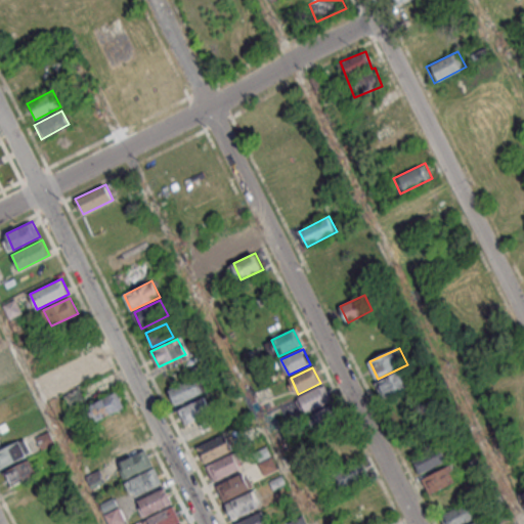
[(376,383),(407,367),(416,384),(385,399),(376,383)]
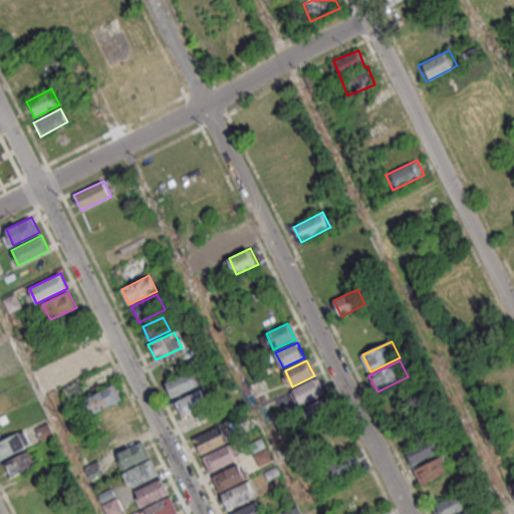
[(167,382),(192,369),(200,386),(174,398),(167,382)]
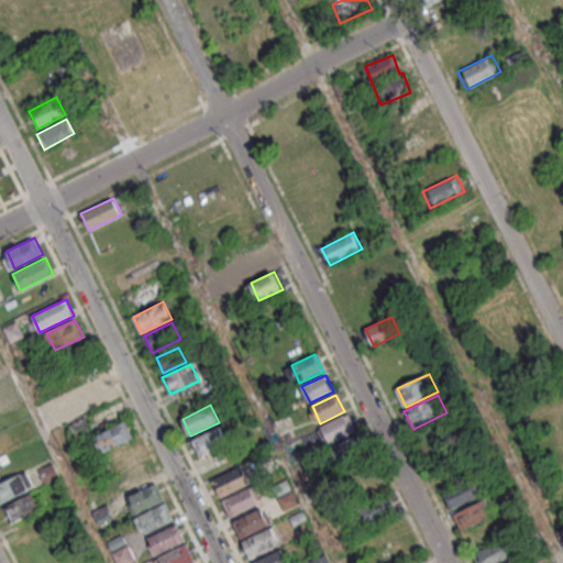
[(322,427),(345,415),(354,432),(330,444),(322,427)]
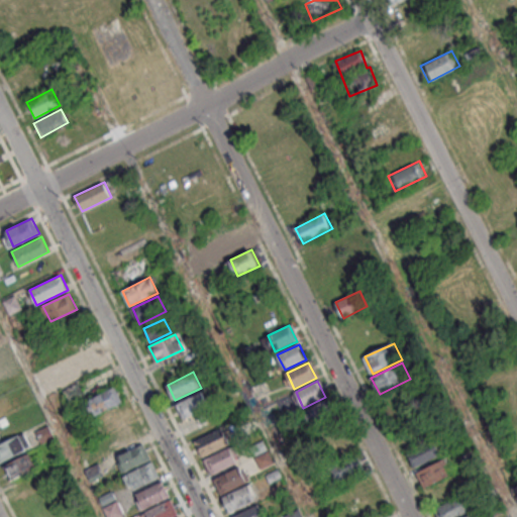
[(122,401),(115,386),(88,400),(95,415),(122,401)]
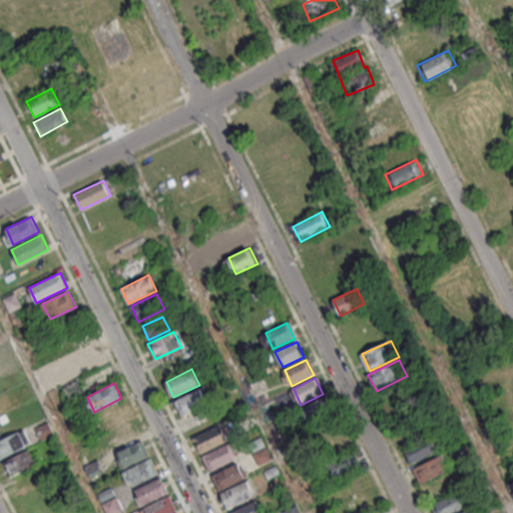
[(175,401),(201,388),(208,404),(182,416),(175,401)]
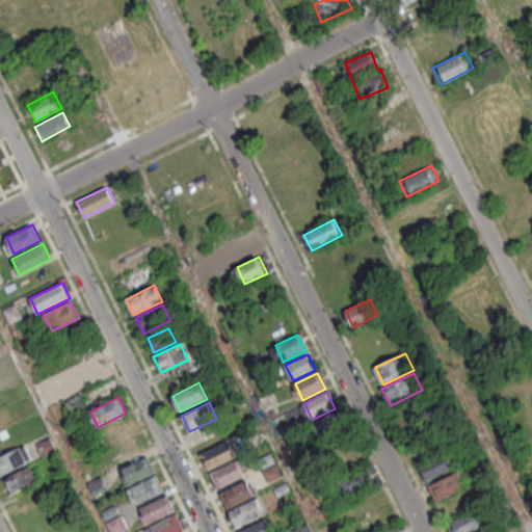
[(314,423),(337,411),(344,428),(322,439),(314,423)]
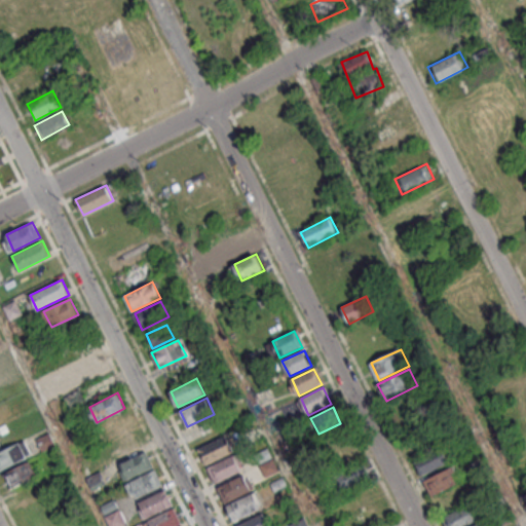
[(200,449),(227,436),(234,452),(209,464),(200,449)]
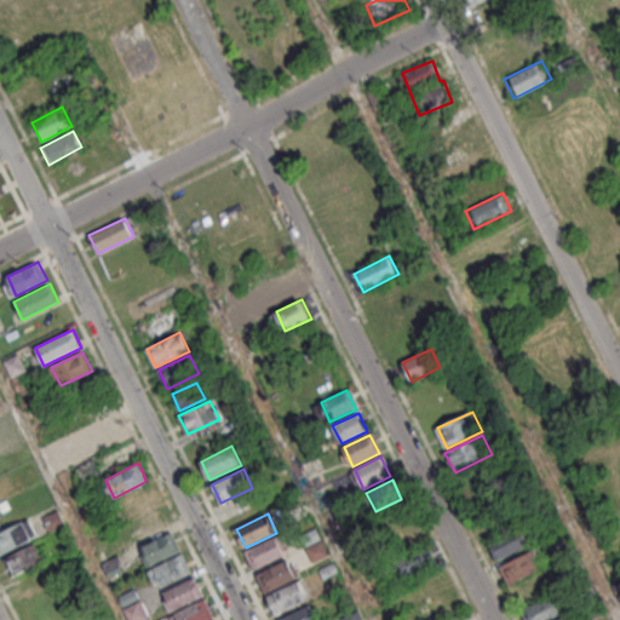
[(0,532),(0,554),(36,537),(27,518),(0,532)]
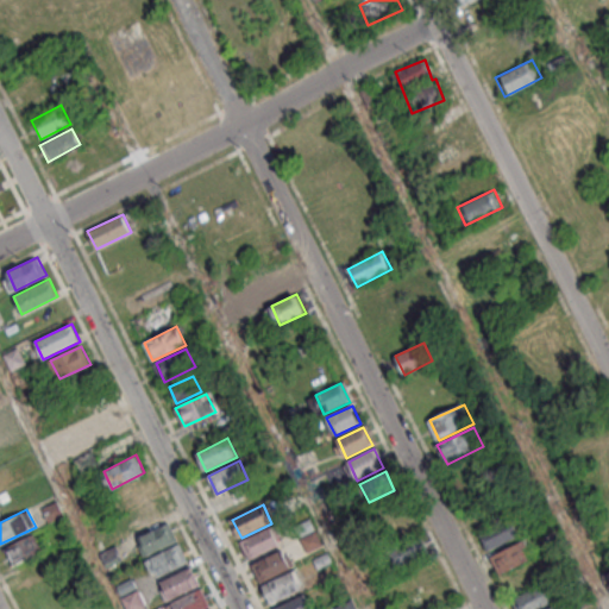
[(481,533),(512,519),(520,537),(490,551),(481,533)]
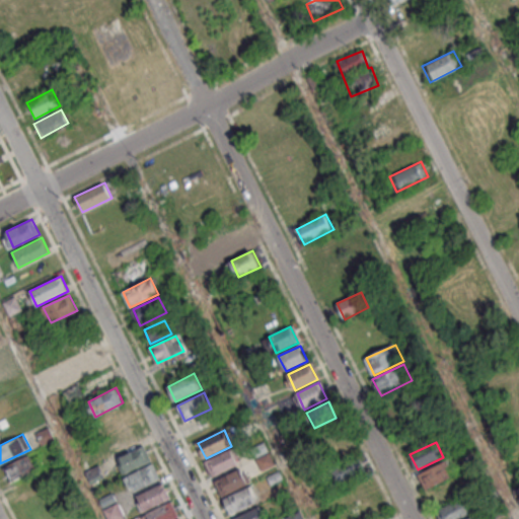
[(120,458),(146,445),(153,461),(127,473),(120,458)]
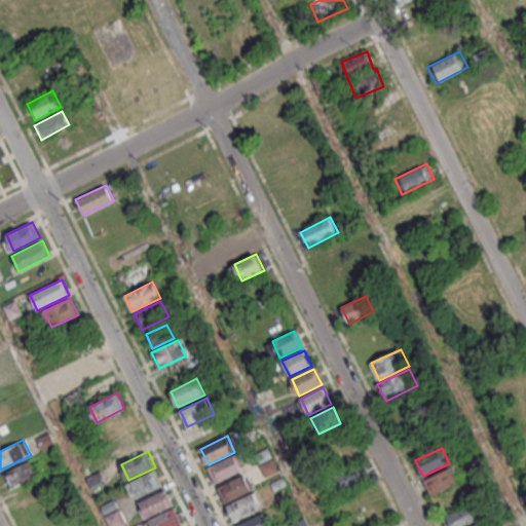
[(209,467),(235,455),(242,471),(217,483),(209,467)]
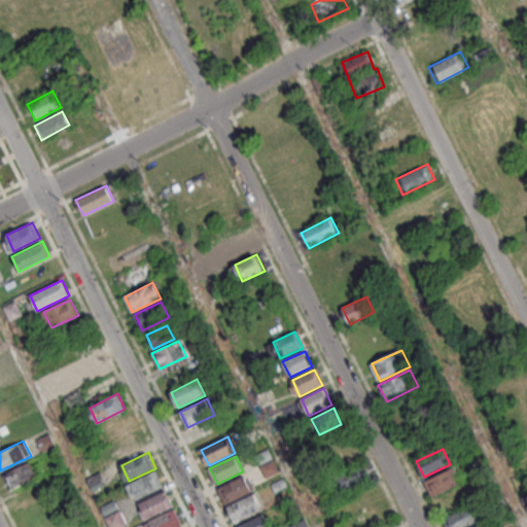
[(36,478),(30,462),(3,473),(10,489),(36,478)]
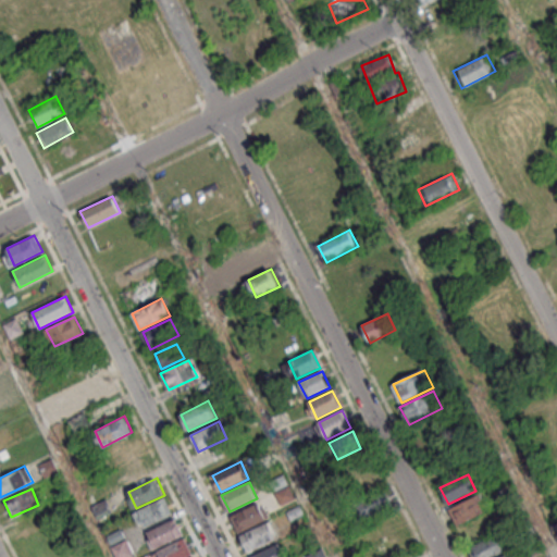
[(358,503),(386,490),(394,506),(366,520),(358,503)]
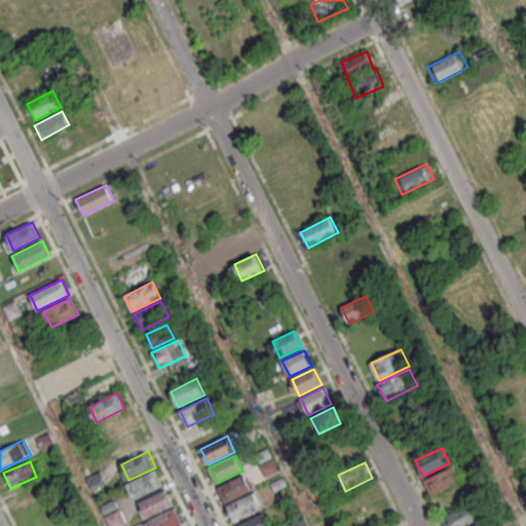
[(424,481),(451,468),(458,484),(433,497),(424,481)]
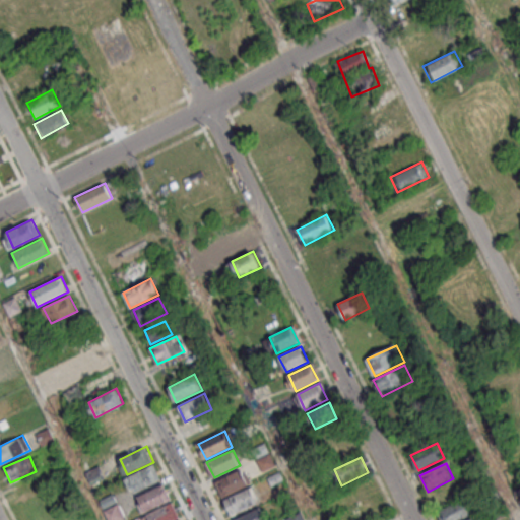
[(129,476),(154,464),(163,479),(136,493),(129,476)]
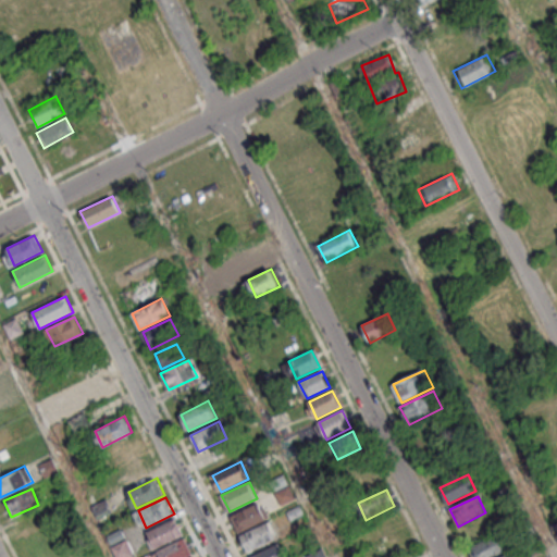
[(232,517),(259,503),(268,520),(239,533),(232,517)]
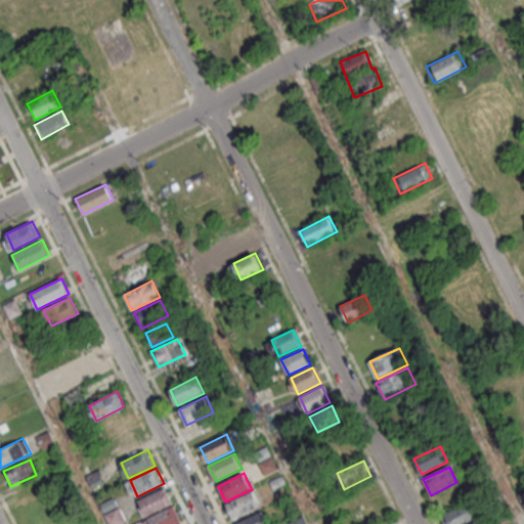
[(139,500),(166,487),(173,504),(147,516),(139,500)]
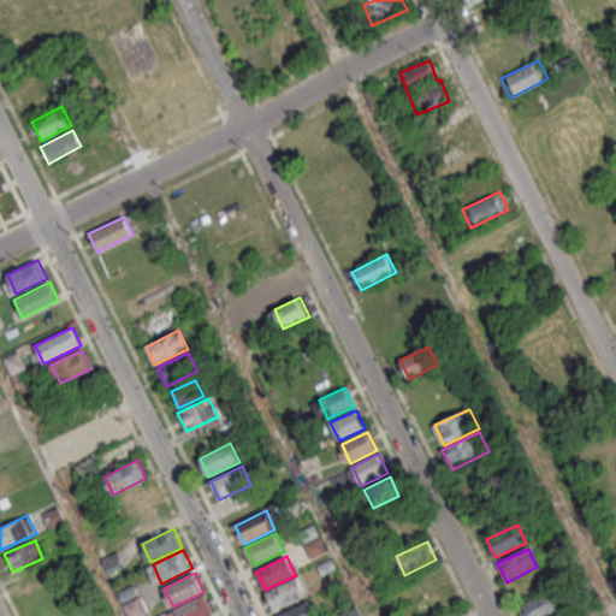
[(267,592),(297,578),(307,596),(276,611),(267,592)]
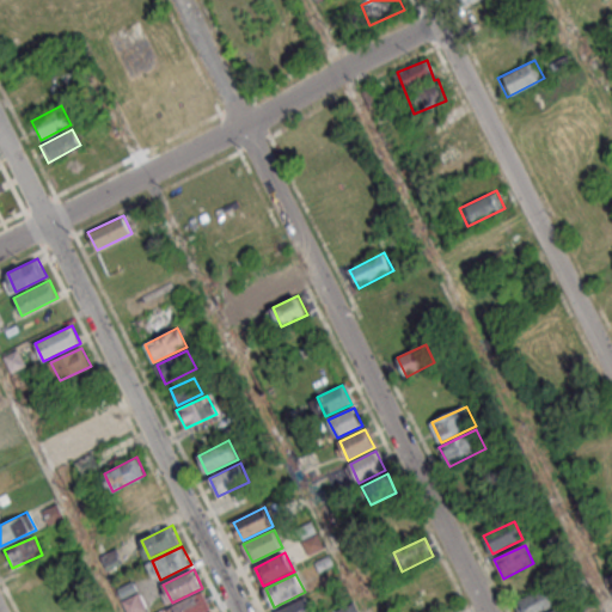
[(122,611),(141,611),(141,585),(122,585),(122,611)]
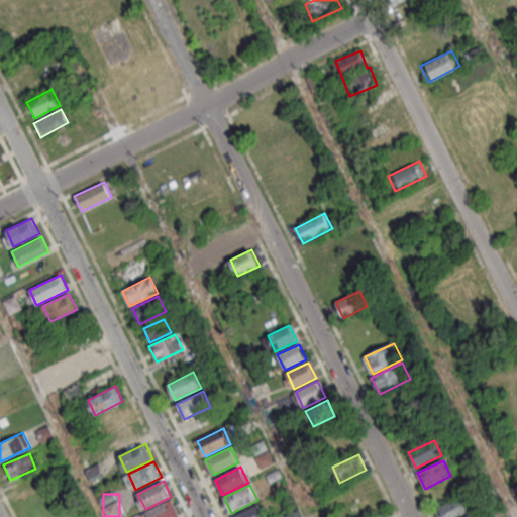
[(439,516),(436,509),(462,497),(470,512),(459,516),(439,516)]
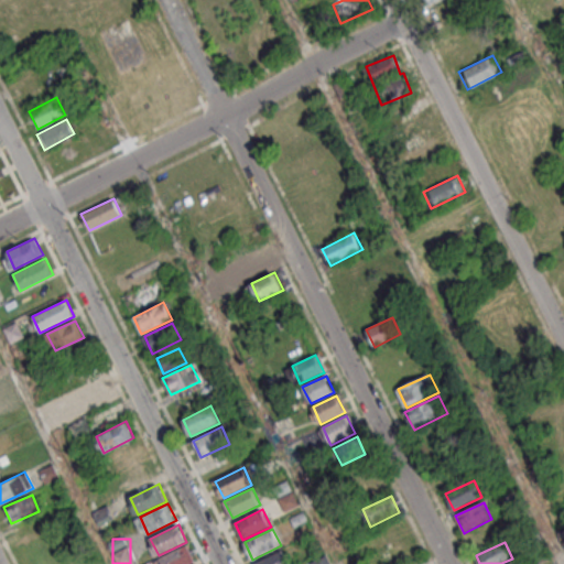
[(162,563),(160,559),(188,544),(197,562),(192,563),(162,563)]
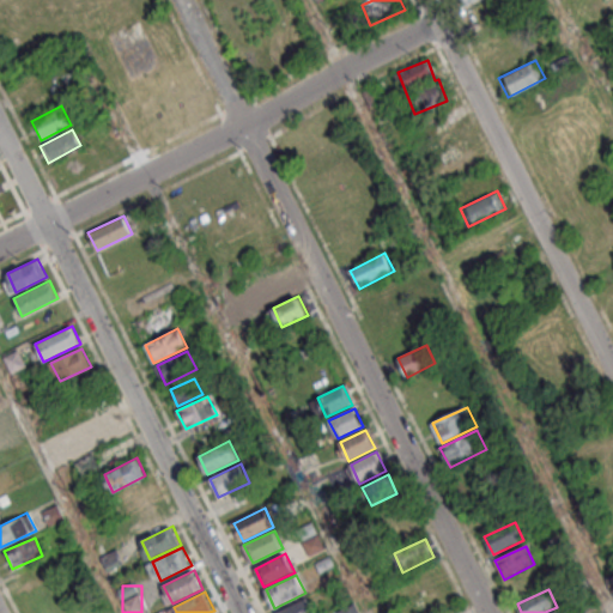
[(277,612),(308,599),(314,612),(277,612)]
